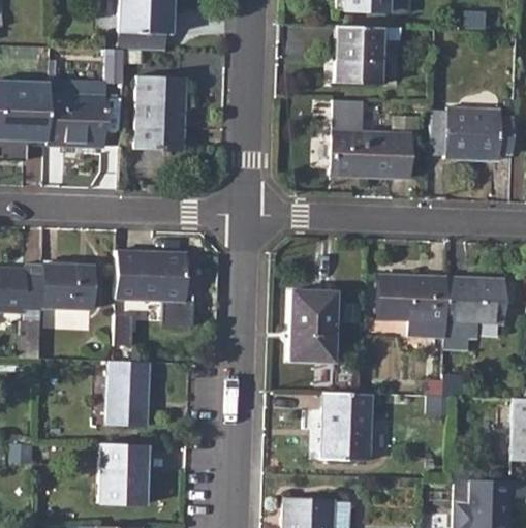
[(119,0),(119,33),(166,34),(166,0),(119,0)]
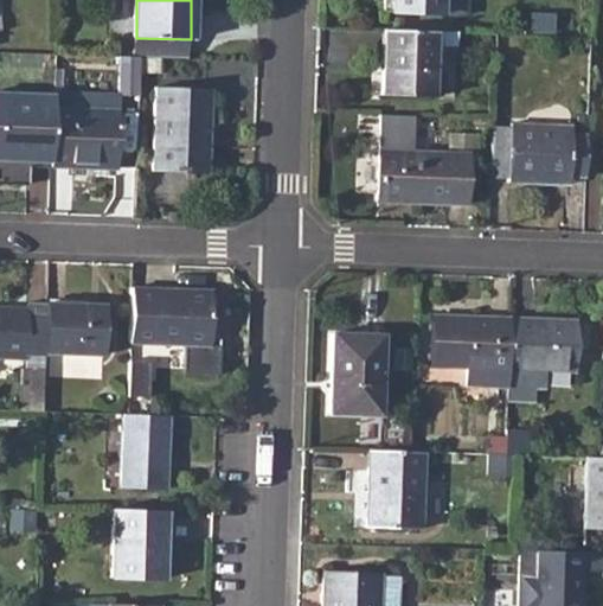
[(393,0),(395,11),(444,12),(444,0),(393,0)]
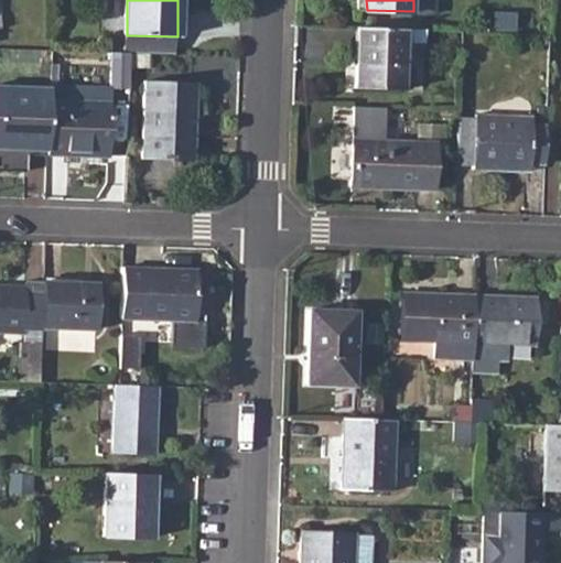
[(428,29),(359,28),(357,88),(403,89),(406,43),(427,44),(428,29)]
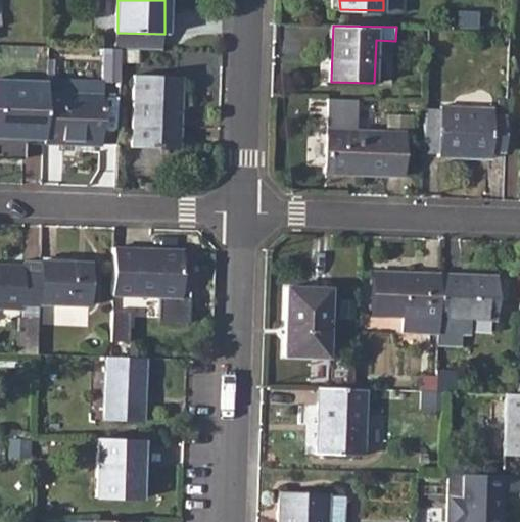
[(105,48),(103,79),(104,79),(105,83),(121,83),(122,49),(105,48)]
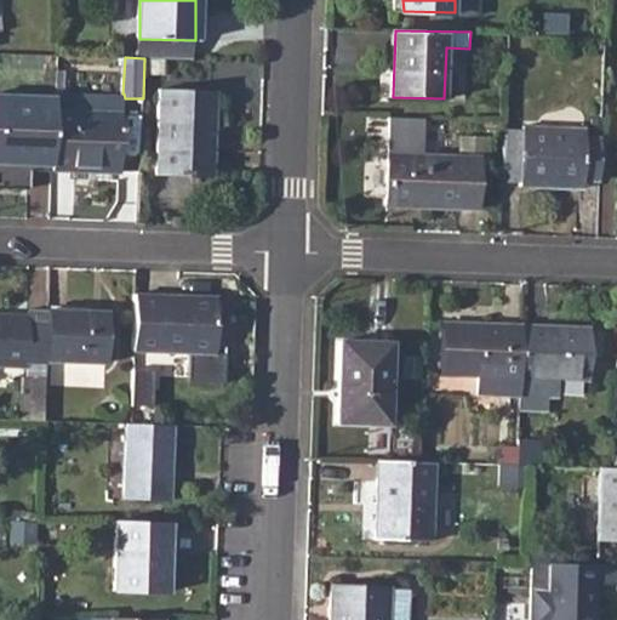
[(163,91),(160,174),(213,175),(217,91),(163,91)]
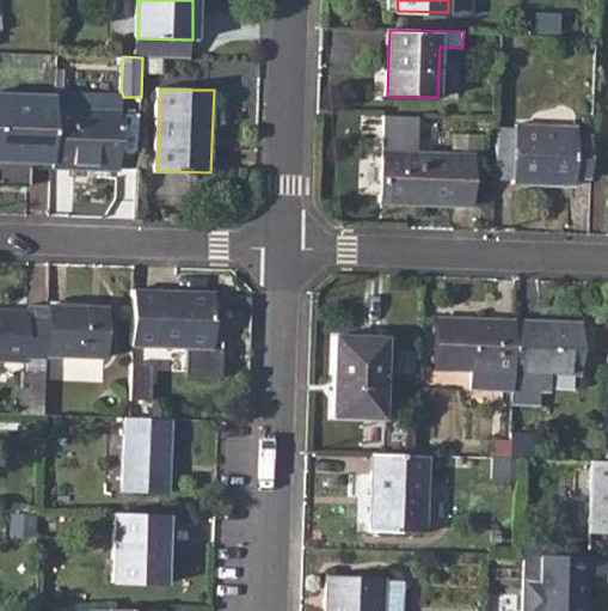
[(0,160),(53,163),(55,108),(55,96),(0,92),(0,160)]
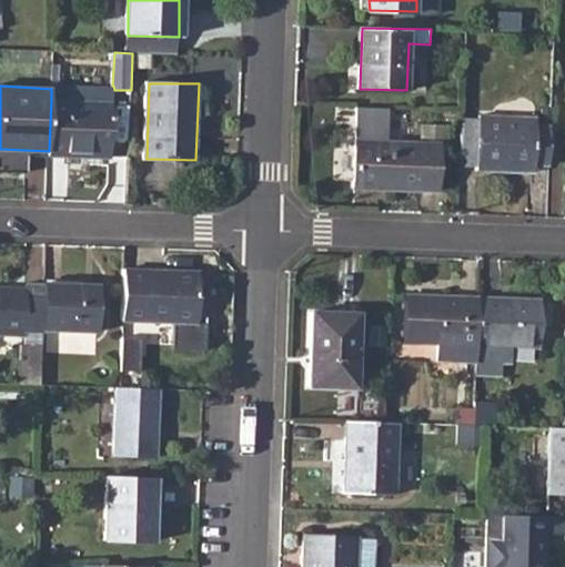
[(49,151),(49,157),(112,159),(113,102),(51,100),(49,151)]
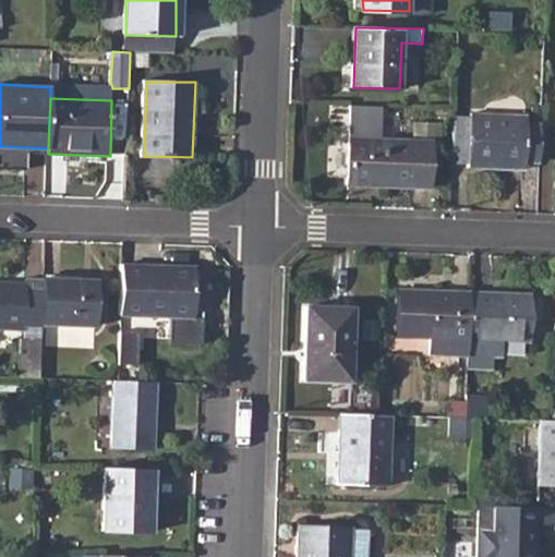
[(526,161),(541,161),(542,124),(528,124),(528,117),(471,114),(469,167),(526,169),(526,161)]
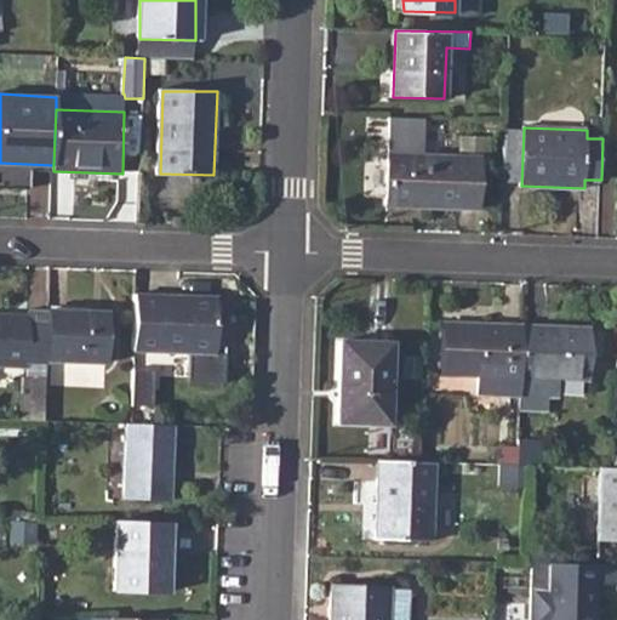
[(480,157),(462,157),(390,154),(389,206),(479,208),(479,180),(480,157)]
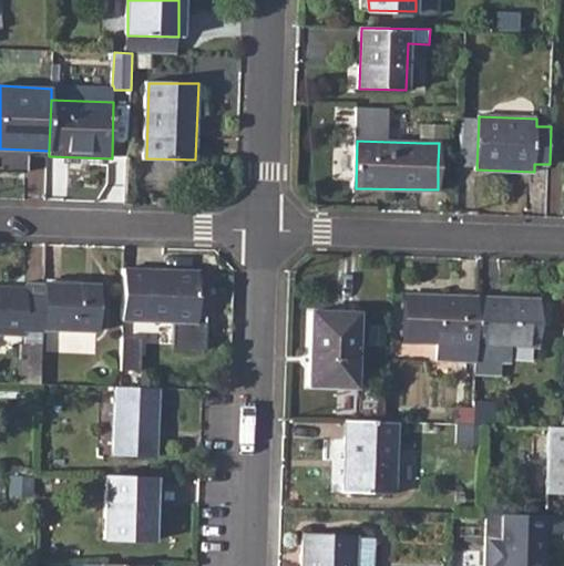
[(125,268),(123,321),(197,323),(200,270),(125,268)]
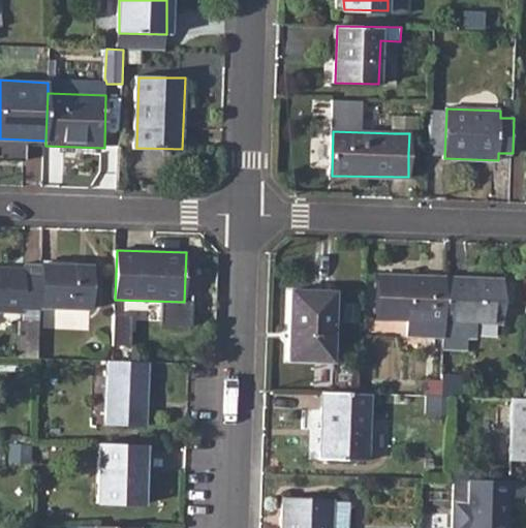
[(41,276),(40,307),(93,309),(94,266),(41,265),(41,276)]
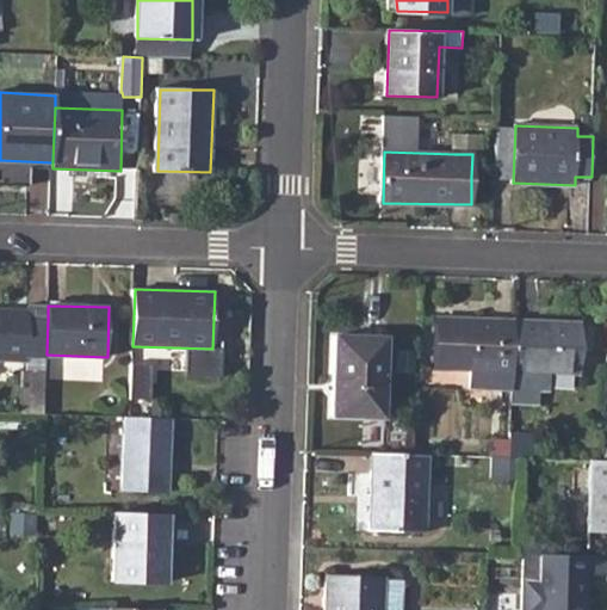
[(0,309),(0,359),(29,362),(29,359),(30,318),(30,312),(0,309)]
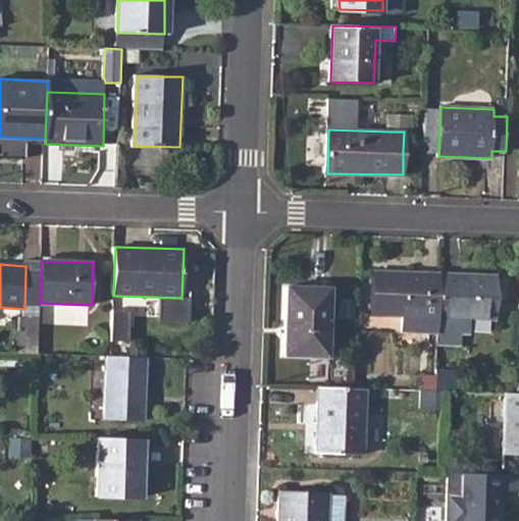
[(403,330),(438,332),(440,274),(374,271),(372,314),(404,316),(403,330)]
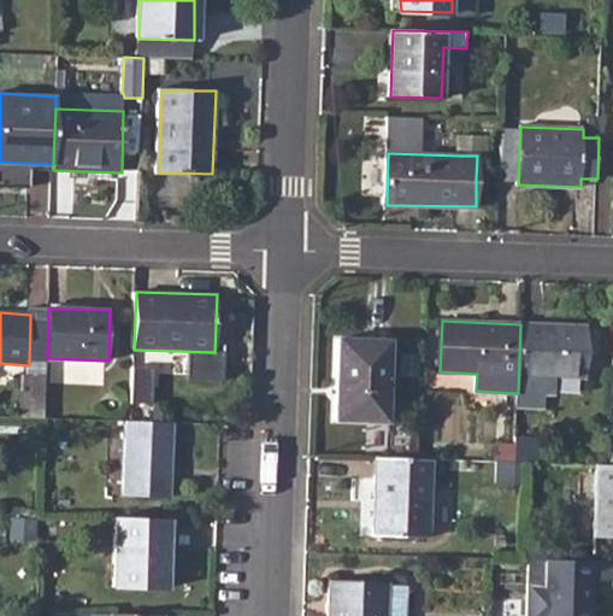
[(518,393),(517,409),(544,409),(544,394),(556,396),(556,376),(587,377),(588,327),(520,324),(518,393)]
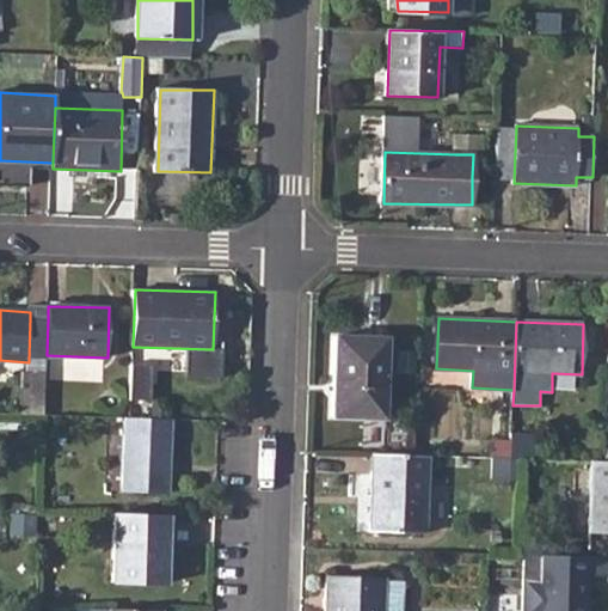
[(338,336),(335,416),(385,417),(388,338),(338,336)]
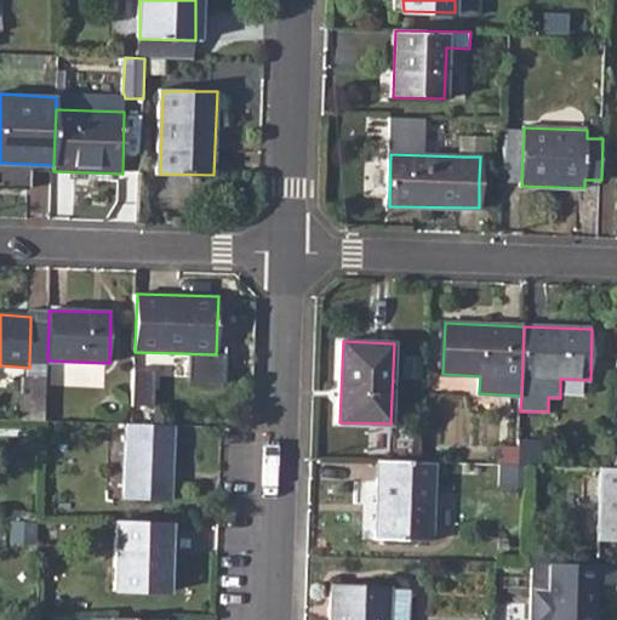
[(27,377),(26,420),(46,421),(47,377),(27,377)]
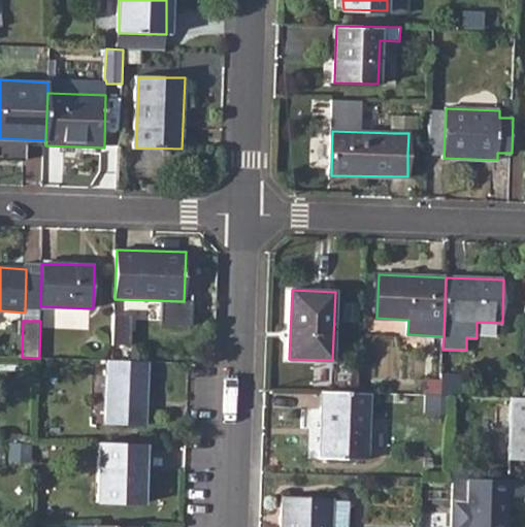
[(112,361),(109,360),(108,424),(148,425),(150,361),(112,361)]
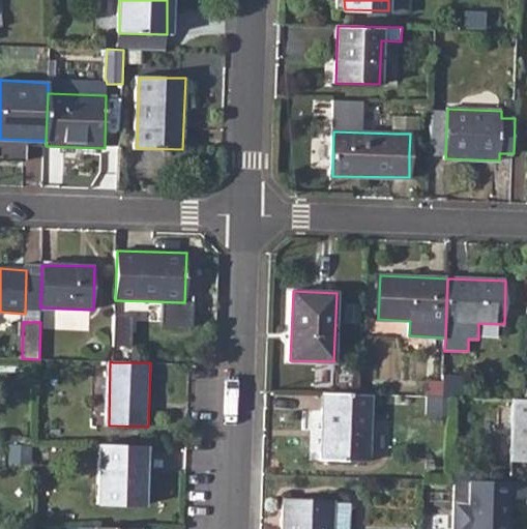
[(361,394),(325,393),(323,460),(370,461),(372,394),(361,394)]
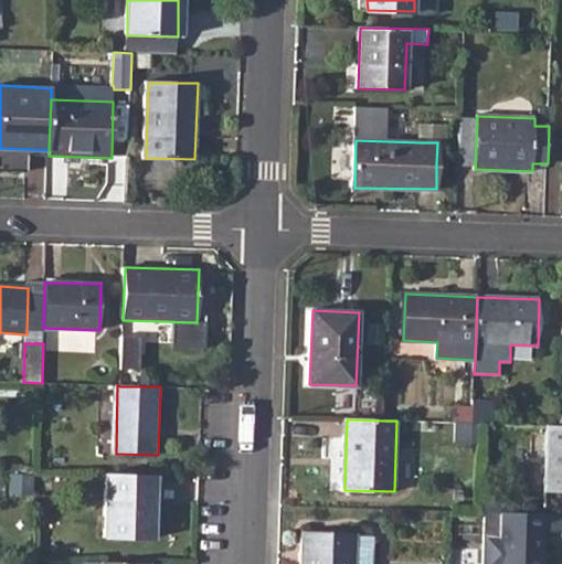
[(561,425),(549,425),(547,491),(561,491),(561,425)]
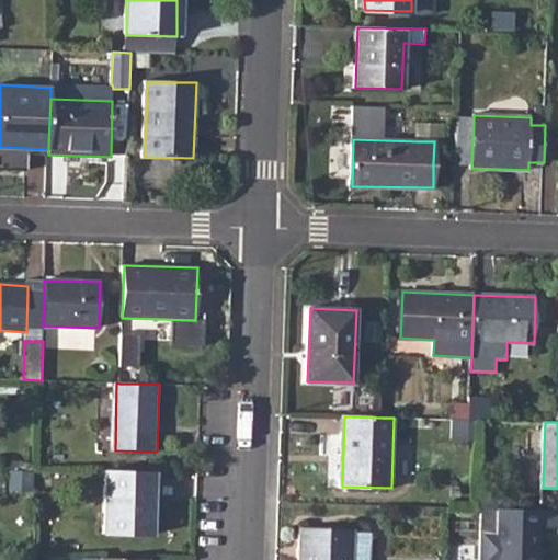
[(157,471),(107,470),(105,533),(148,534),(149,505),(155,506),(157,471)]
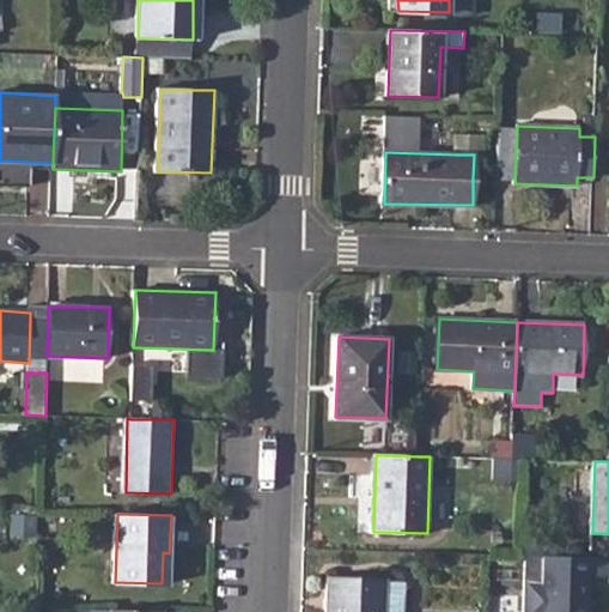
[(522,532),(522,555),(525,555),(555,556),(556,533),(522,532)]
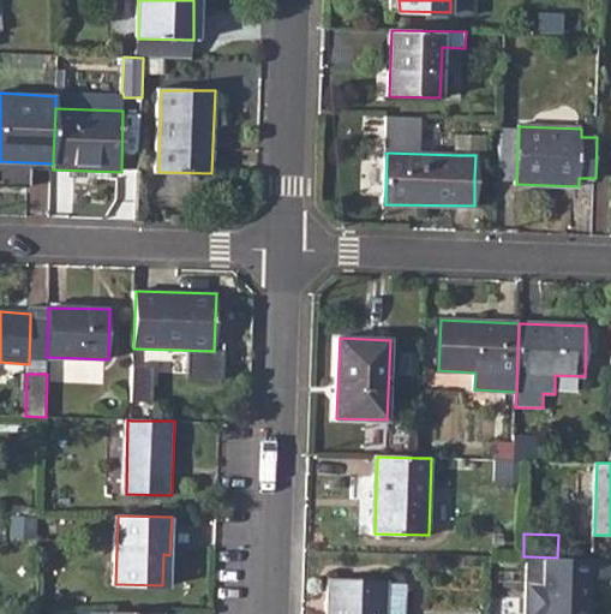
[(610,559),(557,558),(527,556),(526,613),(589,613),(591,579),(610,579),(610,559)]
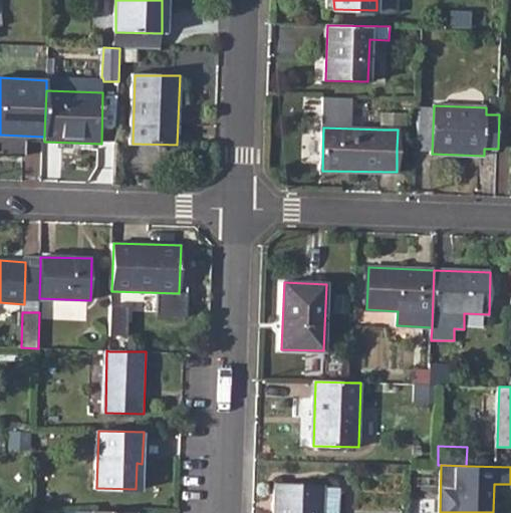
[(277,485),(275,512),(340,512),(342,486),(277,485)]
